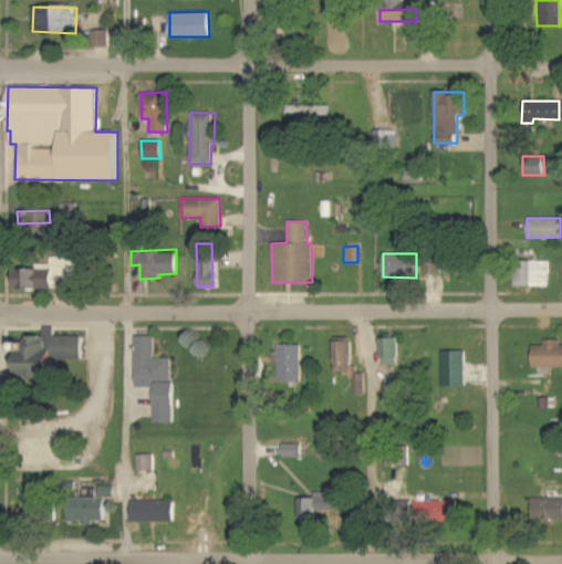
[(52,289),(52,278),(60,278),(60,277),(69,277),(68,256),(51,257),(51,263),(34,263),(34,268),(14,269),(14,290),(52,289)]
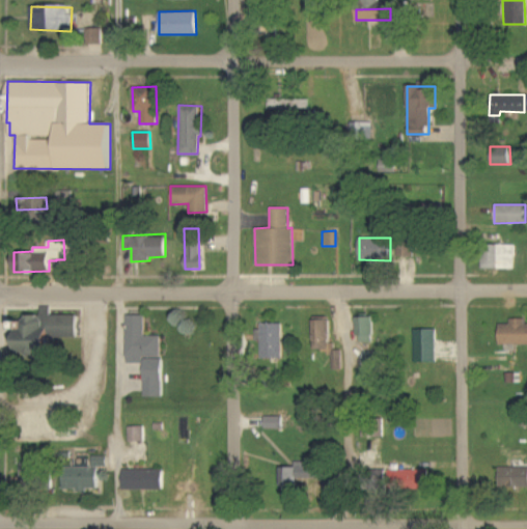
[(514,245),(484,244),(484,268),(514,269),(514,245)]
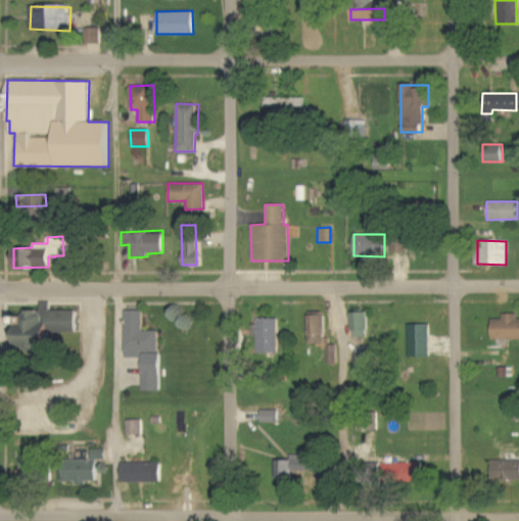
[(405,243),(397,243),(397,242),(390,242),(389,252),(404,253),(405,243)]
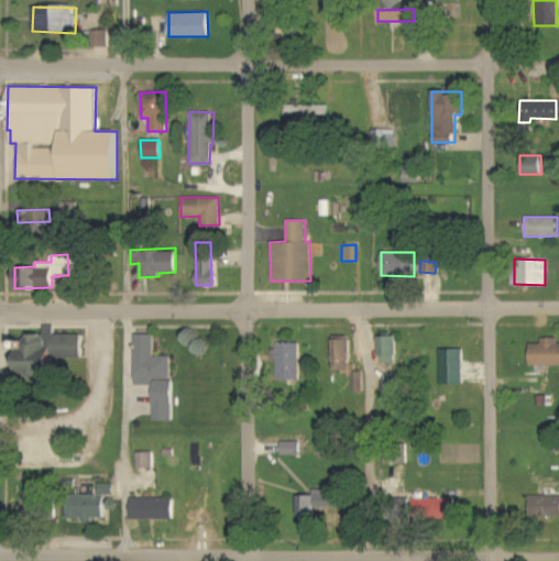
[(83,333),(53,333),(53,326),(42,326),(42,333),(25,333),(25,350),(18,350),(18,375),(53,375),(53,358),(83,358),(83,333)]
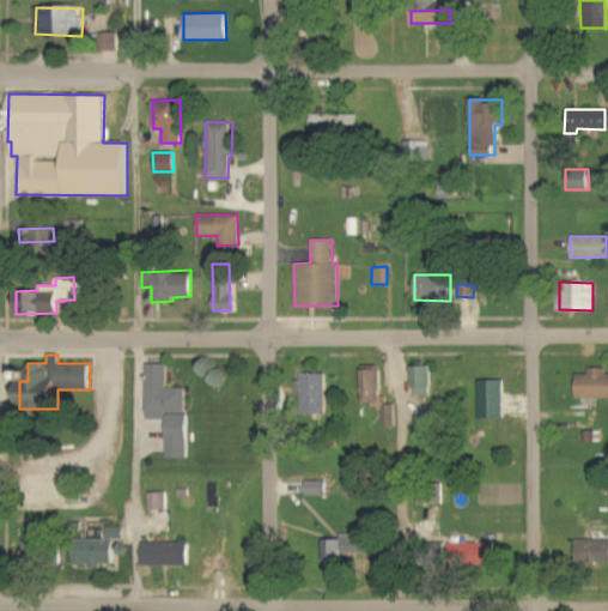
[(184,411),(184,387),(166,387),(166,364),(144,363),(144,419),(164,419),(164,411),(184,411)]
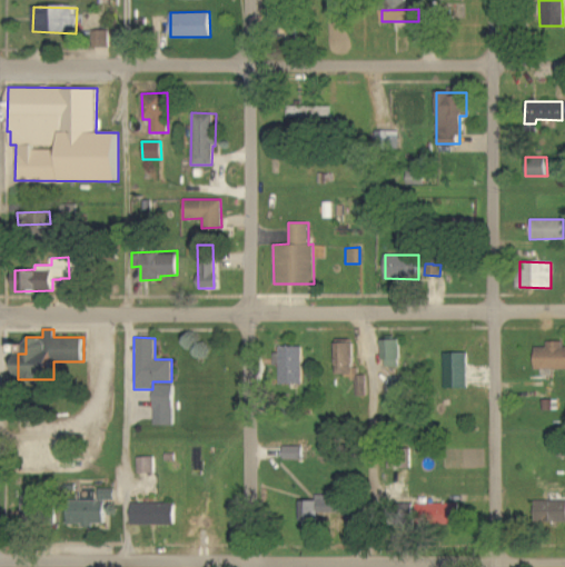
[(382,340),(382,367),(399,366),(399,339),(382,340)]
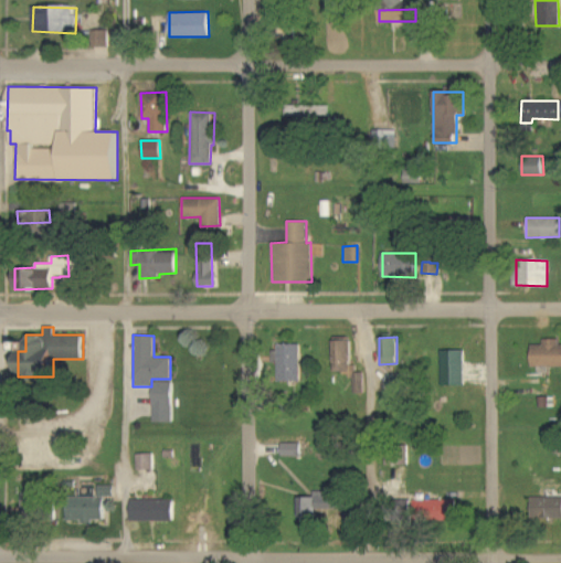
[(332,372),(350,371),(351,393),(362,392),(361,368),(350,368),(349,339),(331,340),(332,372)]
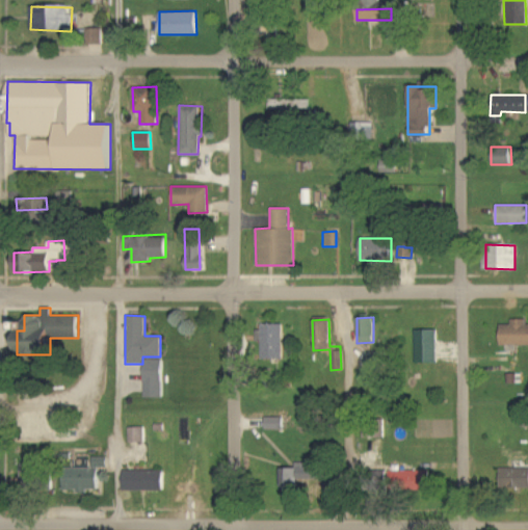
[(527,345),(527,323),(525,324),(525,319),(510,319),(510,324),(500,324),(499,345),(527,345)]
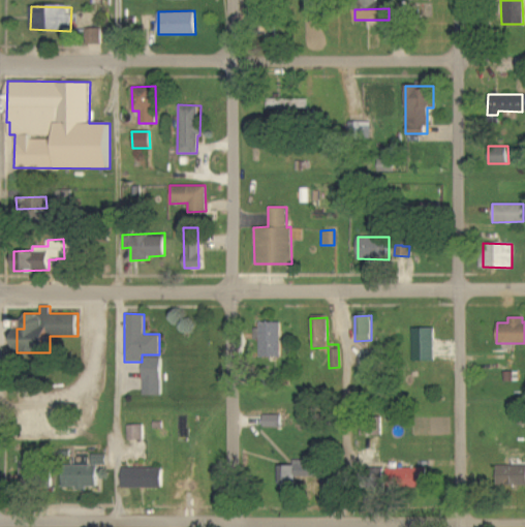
[(280,355),(280,322),(253,323),(253,339),(258,339),(259,357),(280,355)]
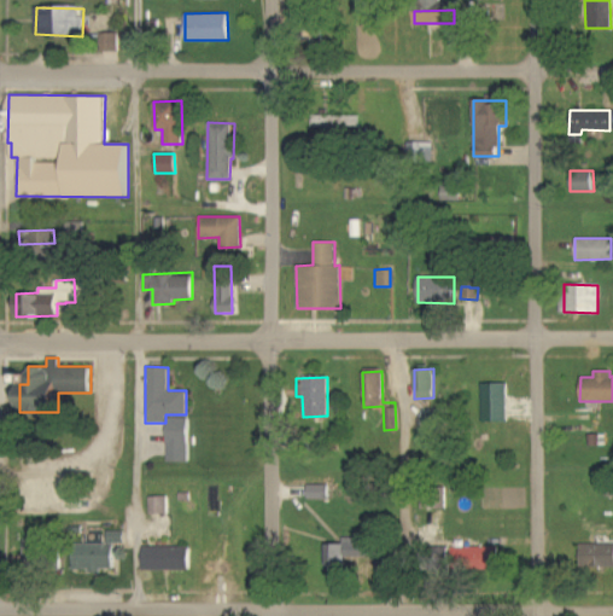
[(507,422),(507,382),(480,383),(480,422),(507,422)]
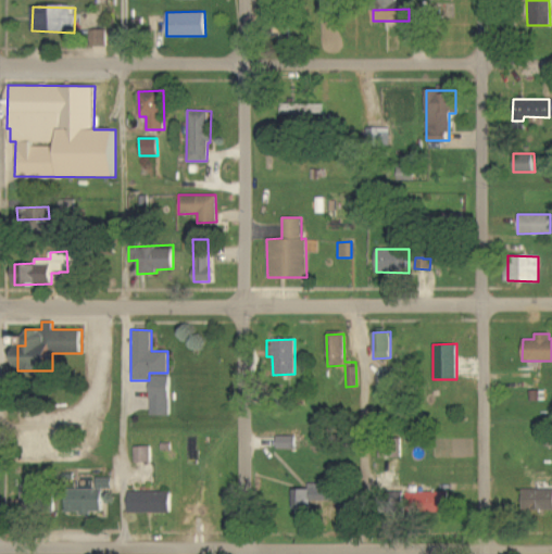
[(170,375),(150,374),(149,415),(168,415),(170,375)]
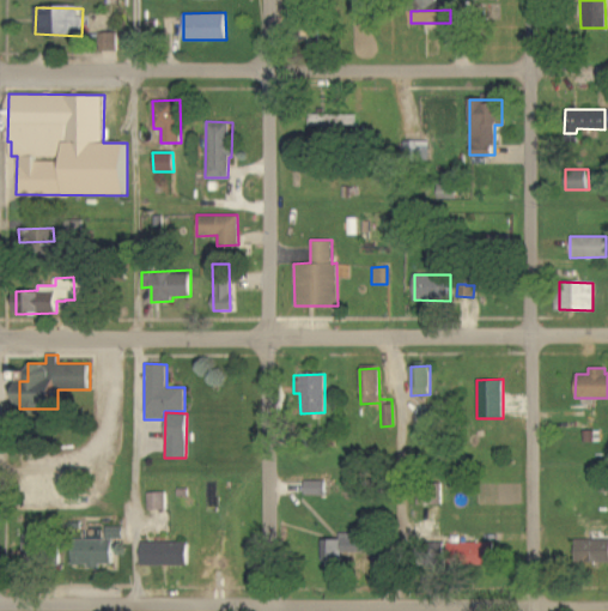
[(324,481),(304,481),(304,495),(324,494),(324,481)]
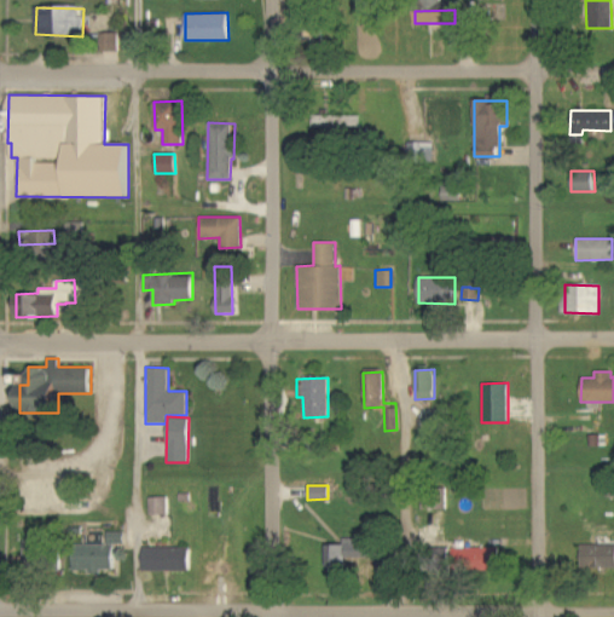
[(149,497),(149,514),(167,514),(166,496),(149,497)]
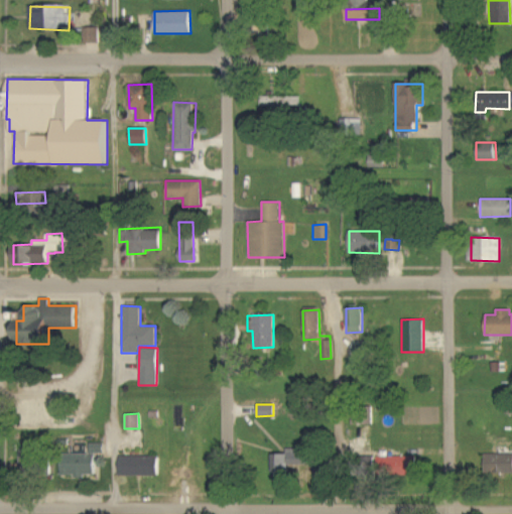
[(286,454),(273,454),(274,475),(291,474),(290,464),(303,464),(303,448),(286,448),(286,454)]
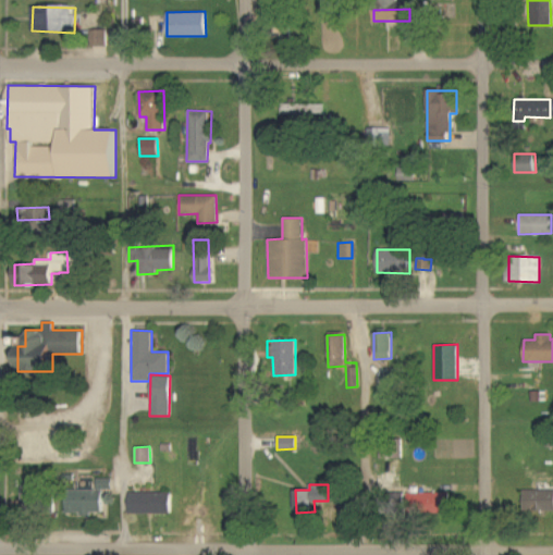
[(101,514),(101,490),(65,489),(65,513),(101,514)]
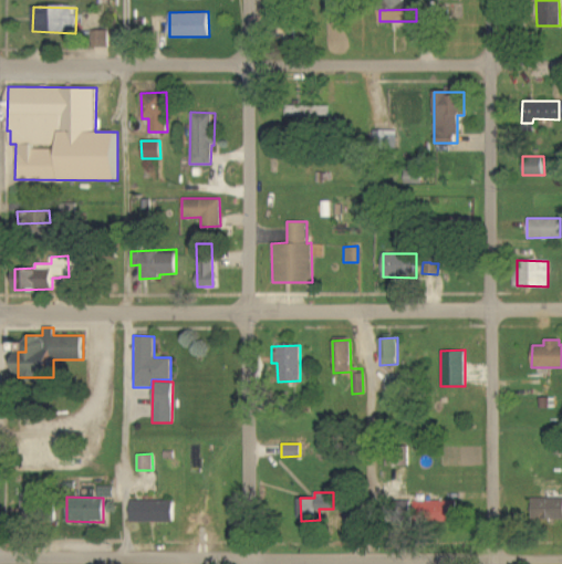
[(561,497),(532,497),(531,519),(561,519),(561,497)]
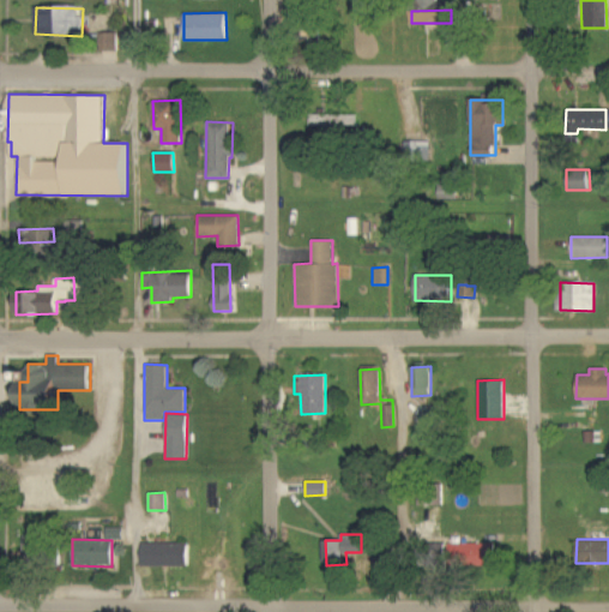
[(142,543),(140,567),(188,567),(188,544),(142,543)]
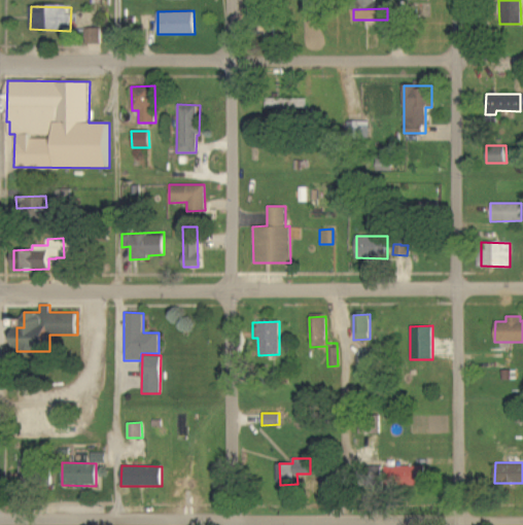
[(425,466),(385,465),(385,483),(425,484),(425,466)]
